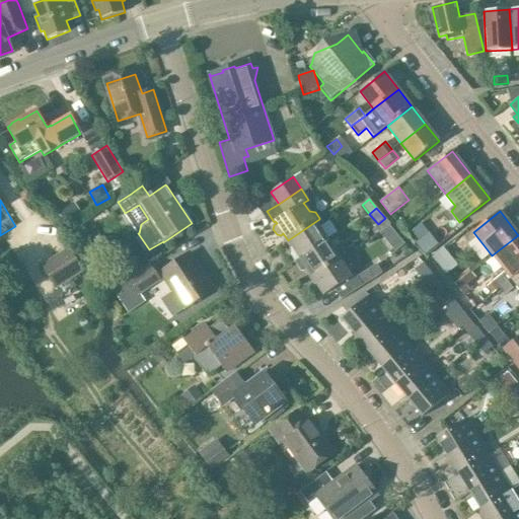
[(316,221),(288,240),(292,247),(290,249),(289,252),(294,261),(327,239),(320,227),(323,225),(319,219),(316,221)]
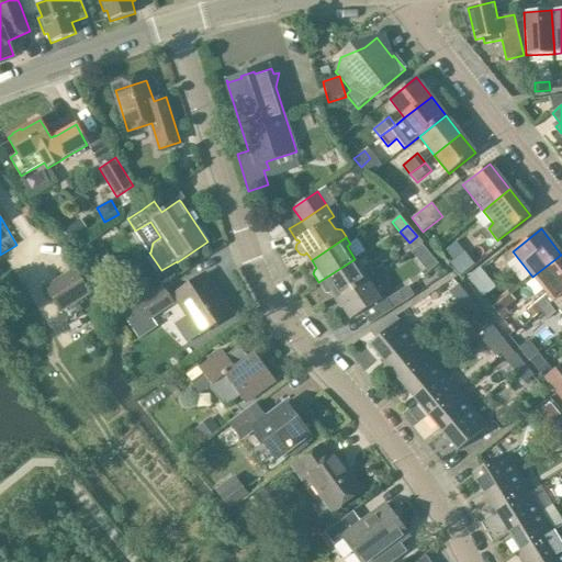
[(422,245),(412,251),(417,258),(426,250),(422,245)]
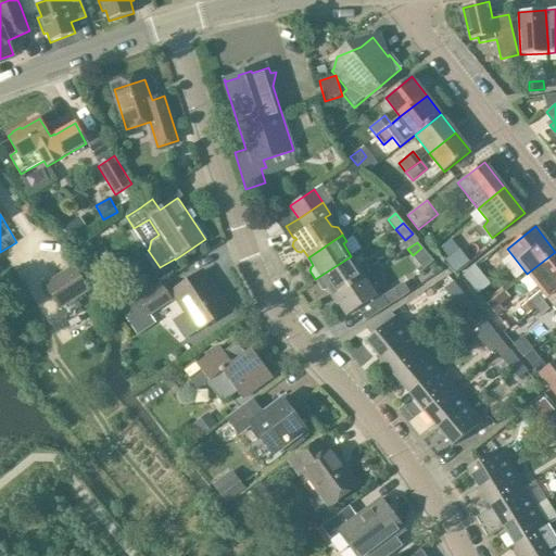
[(459,249),(455,252),(445,261),(455,273),(469,262),(459,249)]
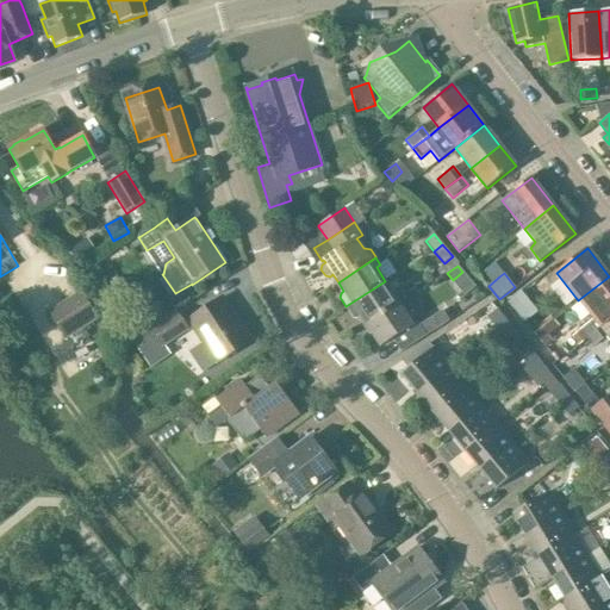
[(609,277),(578,300),(593,319),(580,329),(587,338),(609,319),(609,277)]
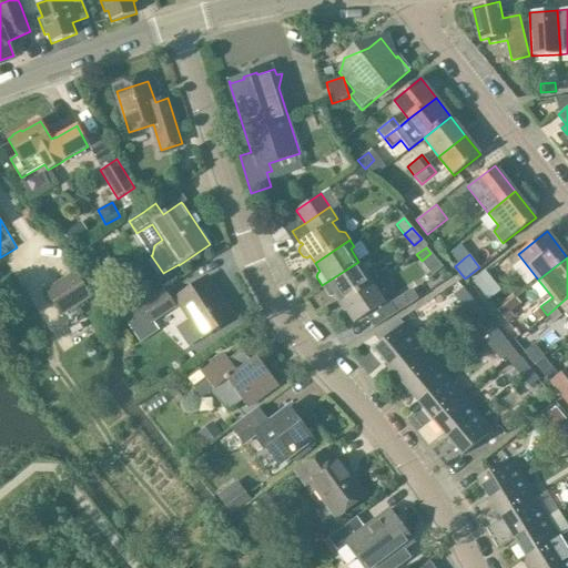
[(102,270),(103,277),(110,283),(119,282),(124,275),(123,266),(115,261),(108,262),(102,270)]
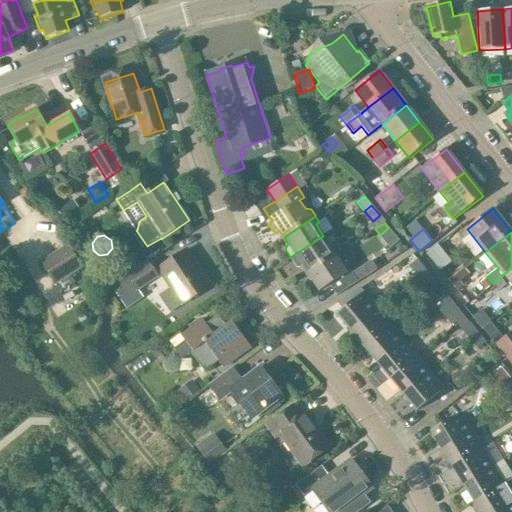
[(323,236),(290,257),(296,266),(300,267),(302,265),(307,273),(335,254),(323,236)]
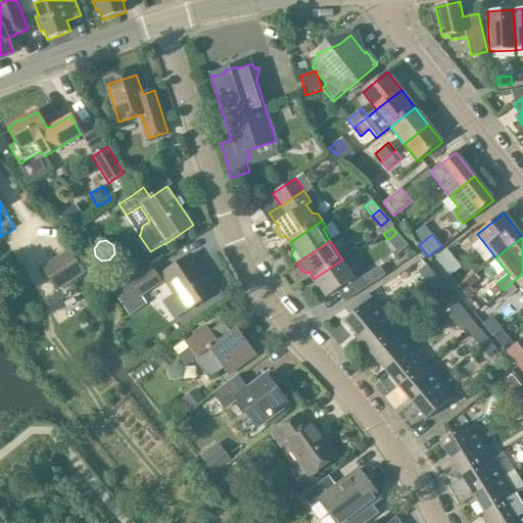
[(57,291),(85,274),(70,250),(42,268),(57,291)]
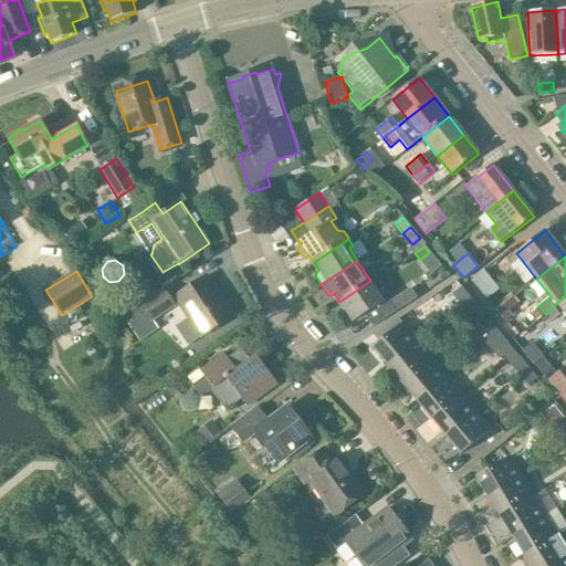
[(483,271),(471,281),(486,300),(499,290),(483,271)]
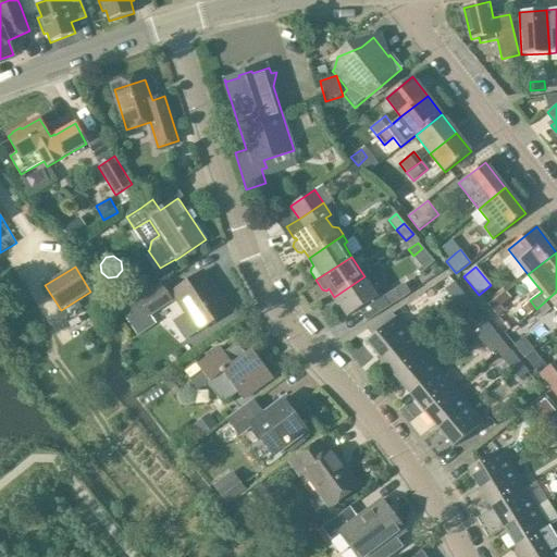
[(172,292),(186,312),(173,322),(184,341),(198,331),(230,310),(203,271),(172,292)]
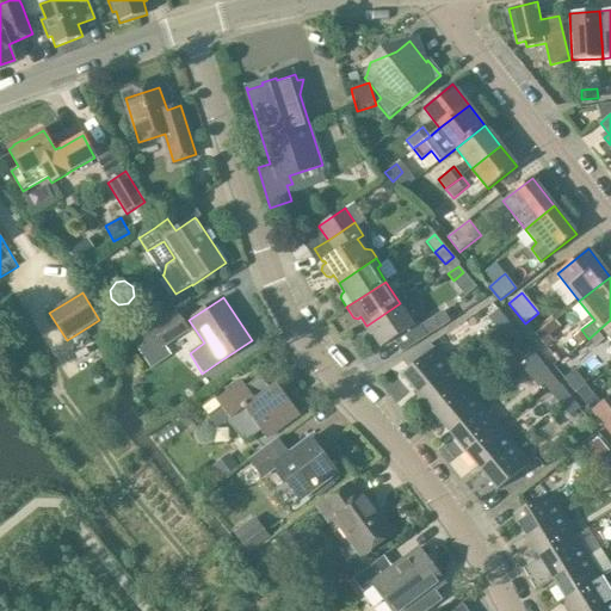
[(400,303),(366,326),(381,347),(394,339),(402,353),(450,321),(443,310),(421,326),(419,322),(414,326),(400,303)]
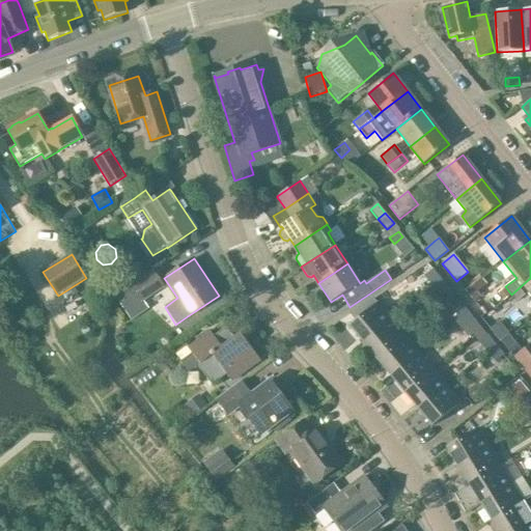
[(441,278),(434,269),(424,277),(431,286),(441,278)]
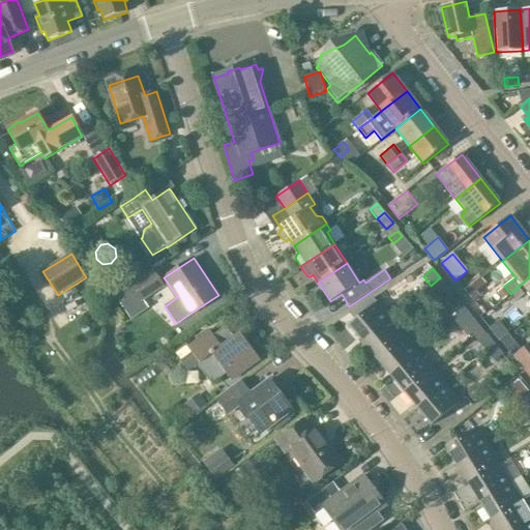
[(131,285),(143,302),(166,287),(154,270),(131,285)]
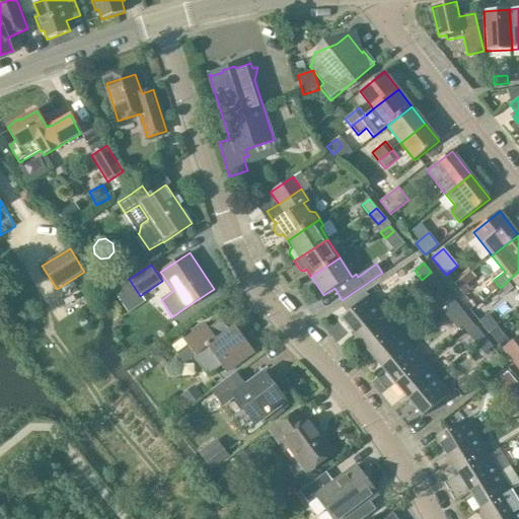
[(440,283),(431,272),(422,280),(431,290),(440,283)]
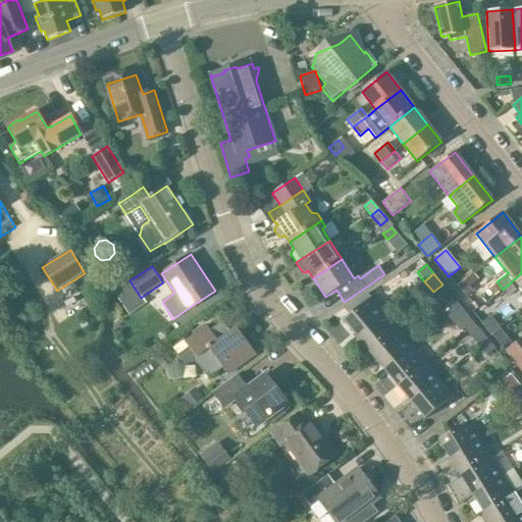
[(521,293),(521,292),(521,273),(503,290),(509,297),(519,289),(521,293)]
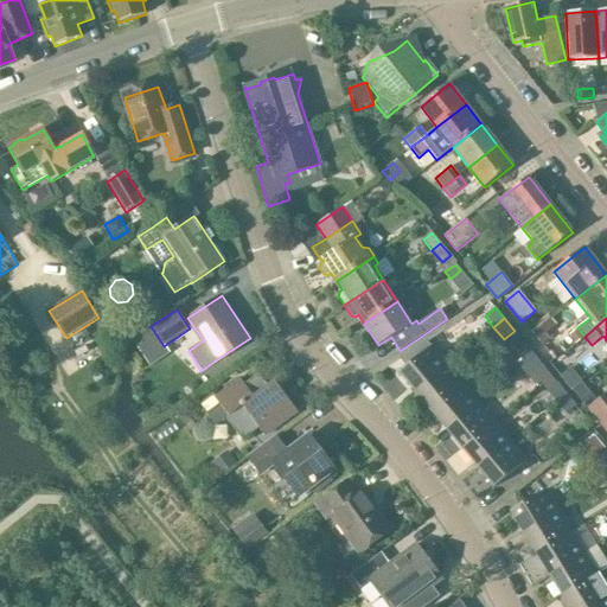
[(536,333),(535,334),(544,345),(551,339),(547,333),(543,328),(536,333)]
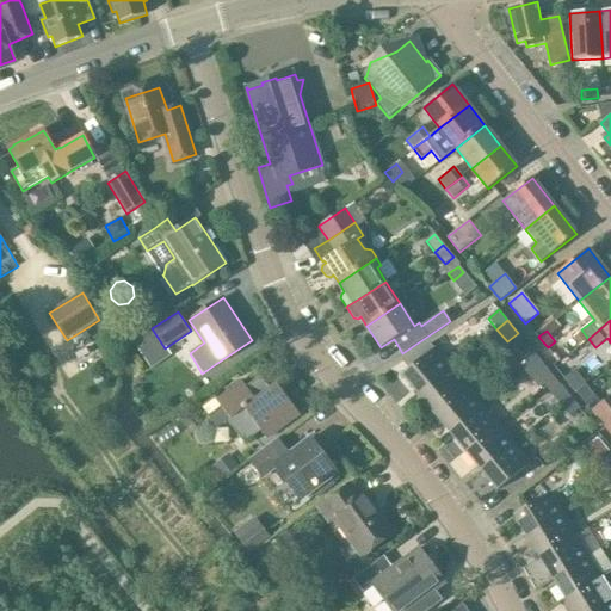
[(519,356),(529,366),(538,358),(529,346),(519,356)]
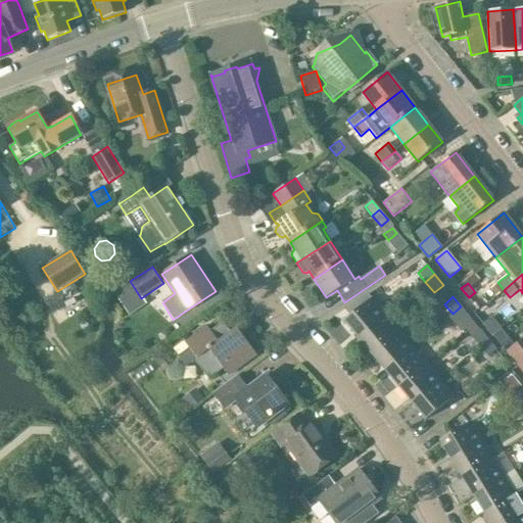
[(344,321),(358,338),(385,315),(372,298),(344,321)]
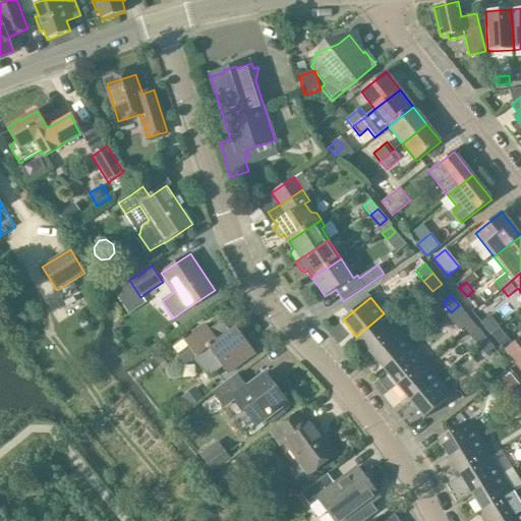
[(459,305),(451,312),(459,323),(468,315),(459,305)]
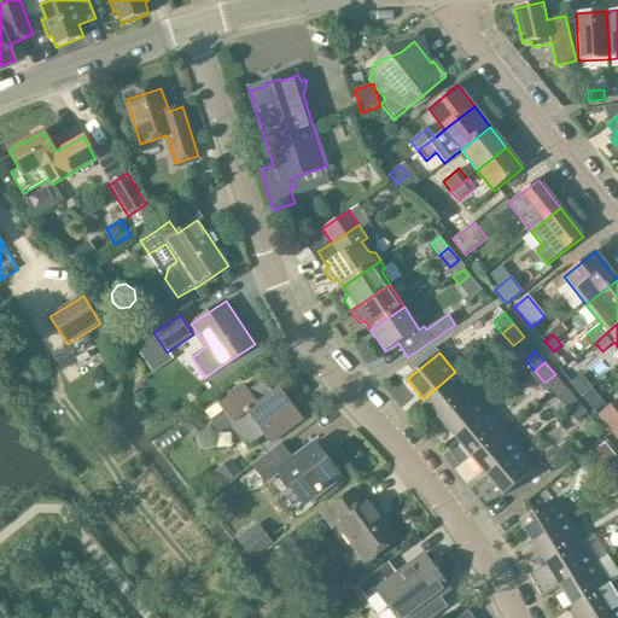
[(472,391),(455,372),(423,400),(438,418),(472,391)]
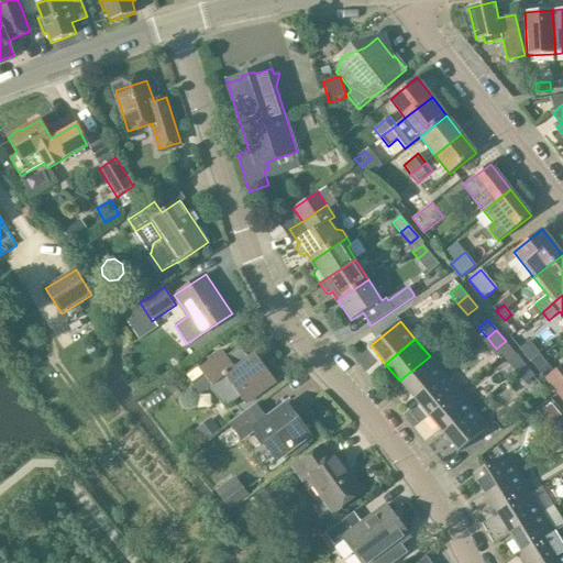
[(520,350),(530,361),(538,355),(527,343),(520,350)]
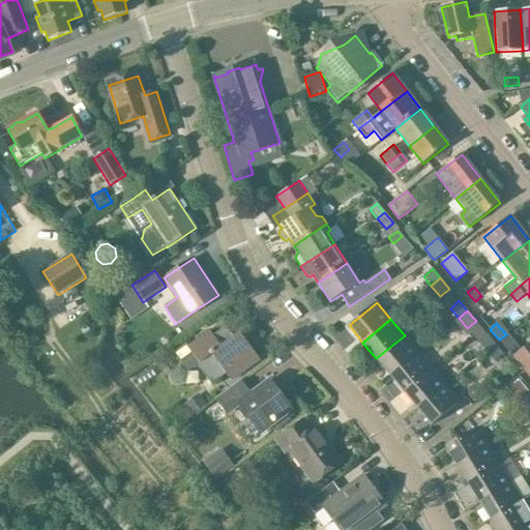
[(209,330),(188,346),(186,343),(174,352),(184,365),(197,365),(204,376),(205,375),(212,384),(227,374),(231,381),(260,359),(239,332),(234,336),(226,326),(213,335),(209,330)]
